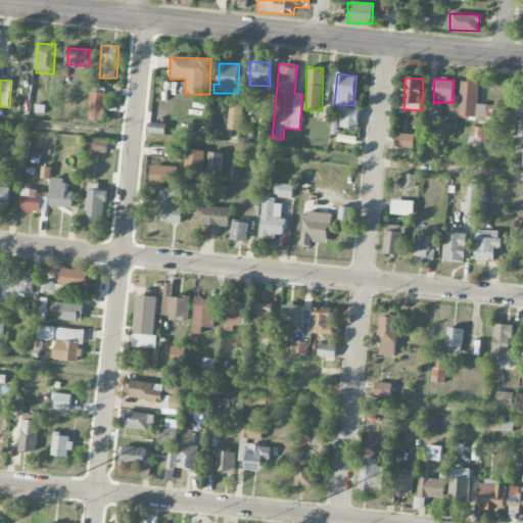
[(478,83),(460,82),(460,117),(493,117),(493,105),(477,105),(478,83)]
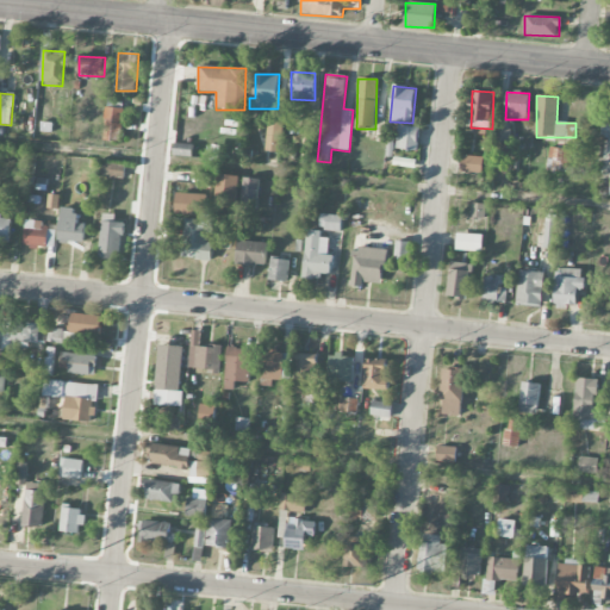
[(104,141),(122,141),(122,109),(105,107),(104,141)]
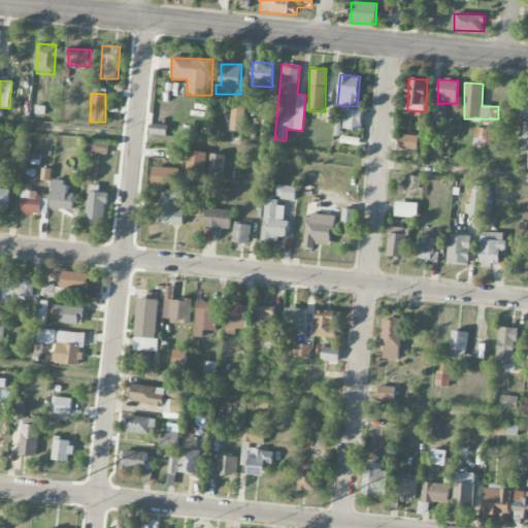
[(231,108),(230,131),(243,131),(244,108),(231,108)]
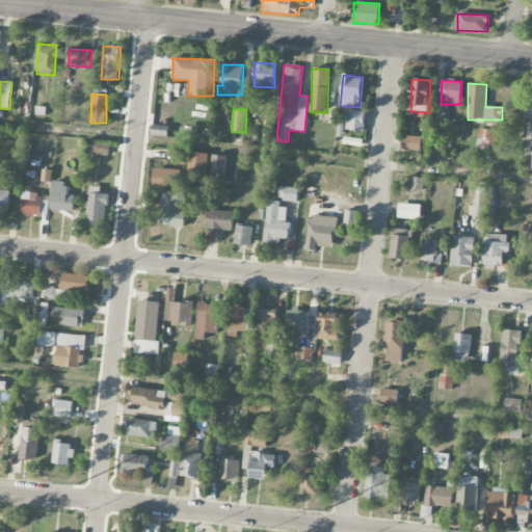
[(346,131),(365,131),(366,111),(347,110),(346,131)]
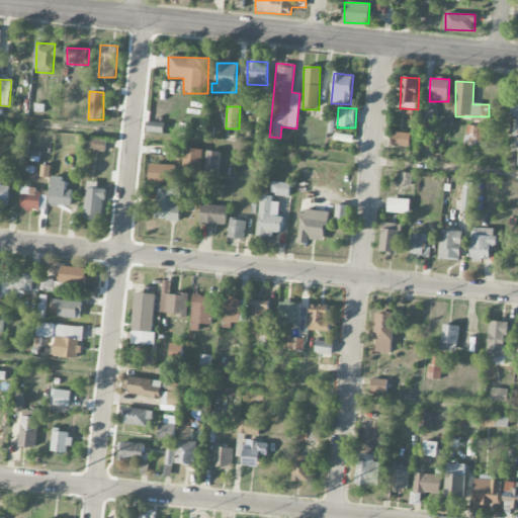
[(422,120),(433,121),(433,110),(422,110),(422,120)]
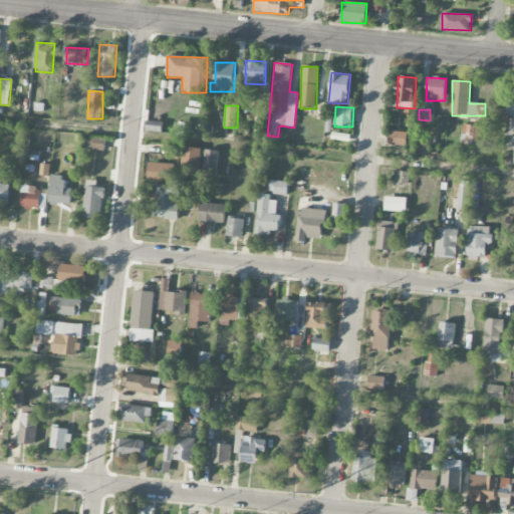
[(147,132),(163,133),(163,121),(147,121),(147,132)]
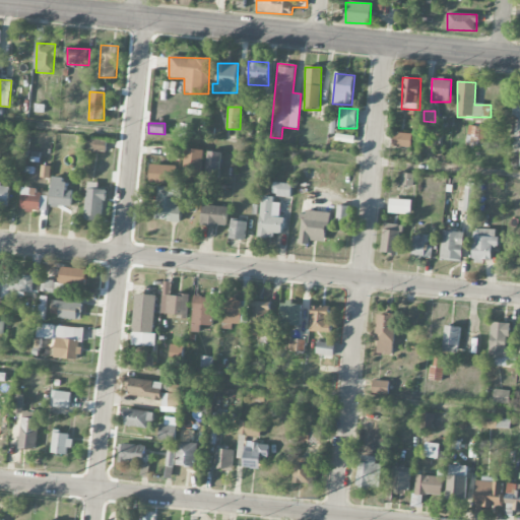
[(486,128),(468,126),(466,144),(485,145),(486,128)]
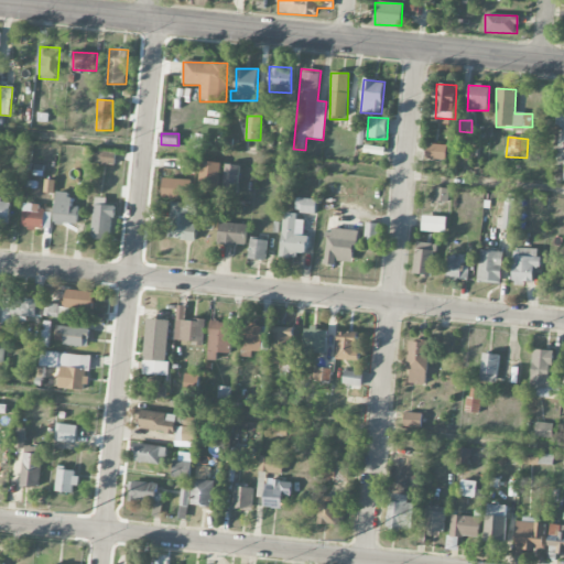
[(426,159),(446,160),(446,145),(426,144),(426,159)]
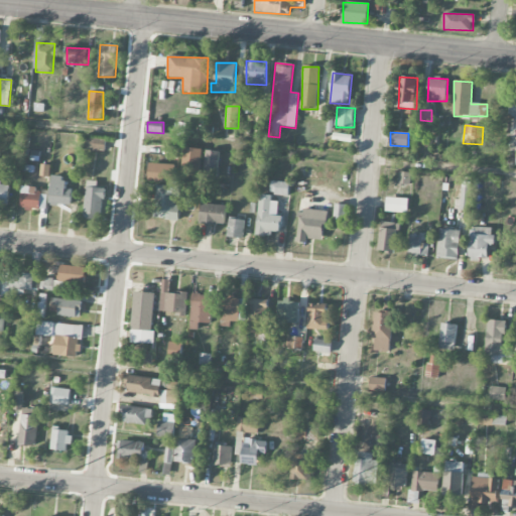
[(86,150),(106,151),(106,138),(87,137),(86,150)]
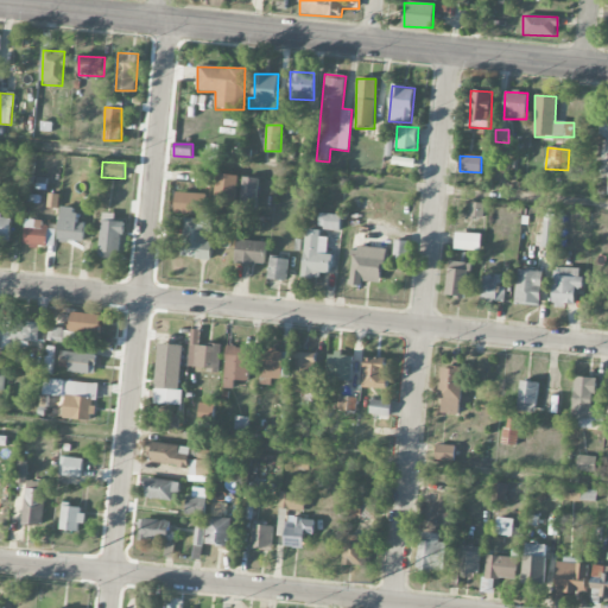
[(213,185),(213,171),(192,171),(192,185),(213,185)]
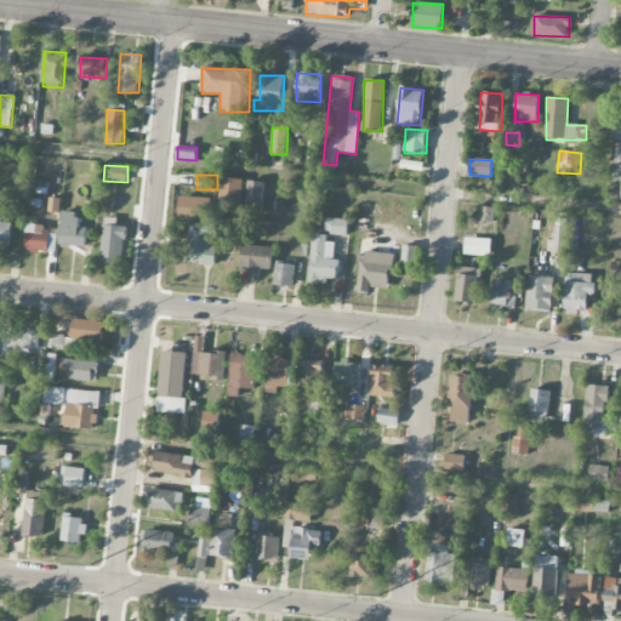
[(245,214),(262,215),(265,182),(248,181),(245,214)]
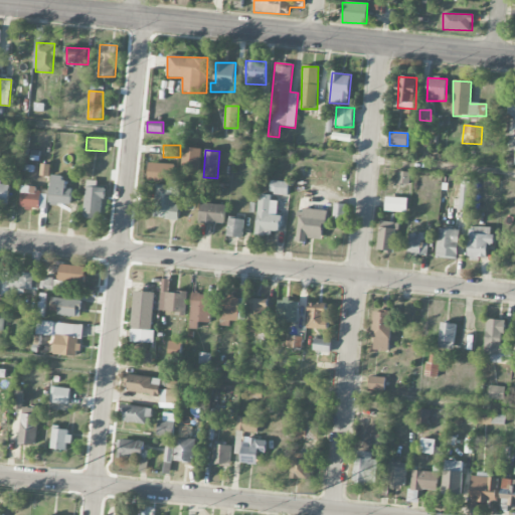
[(50,165),(41,165),(41,176),(49,176),(50,165)]
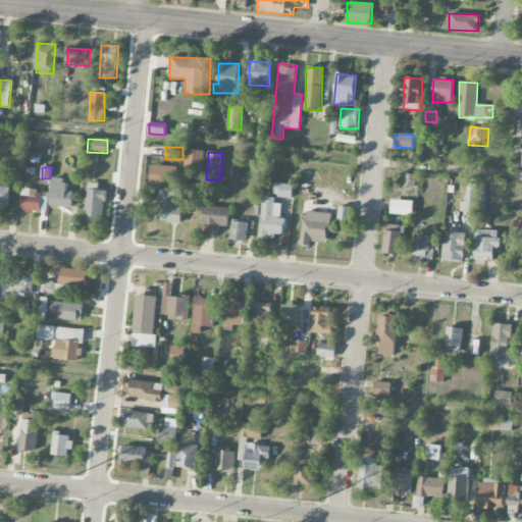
[(418,175),(404,174),(403,188),(416,190),(418,175)]
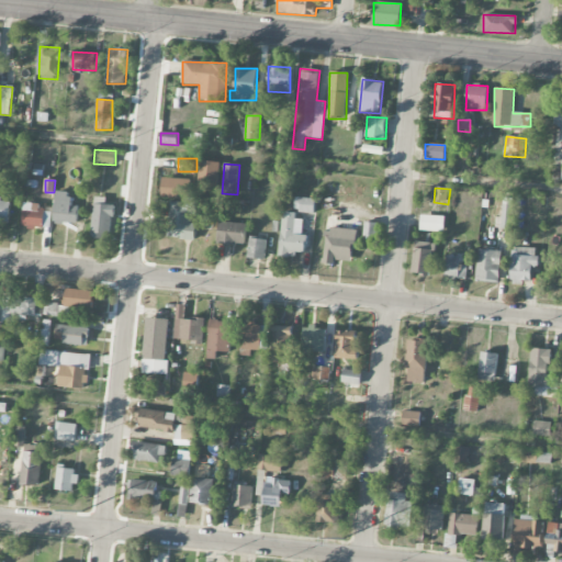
[(107,205),(107,198),(93,198),(92,237),(112,238),(113,205),(107,205)]
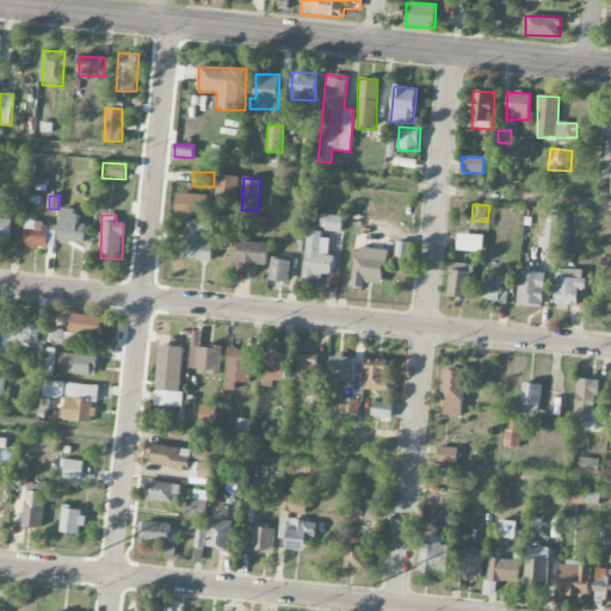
[(215,215),(201,215),(201,220),(185,220),(184,259),(214,260),(214,239),(215,215)]
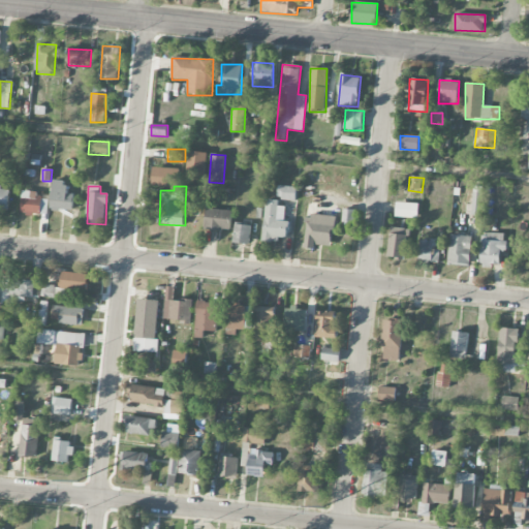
[(277,199),(296,200),(298,188),(278,186),(277,199)]
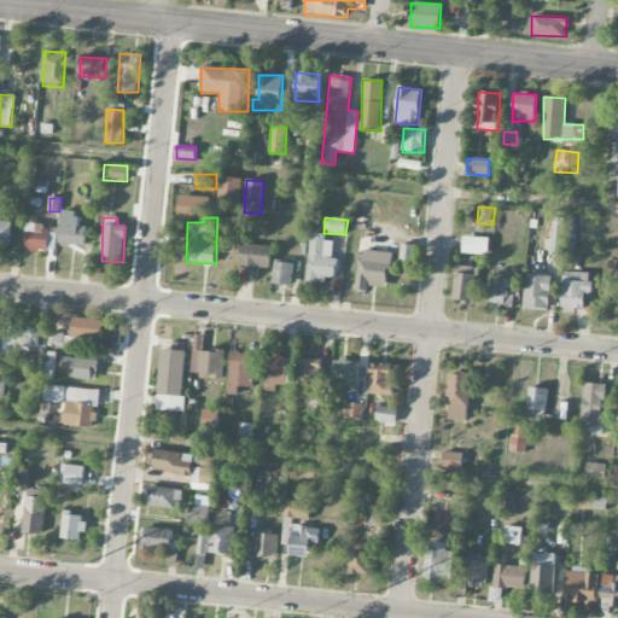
[(0,244),(11,244),(11,219),(0,219),(0,244)]
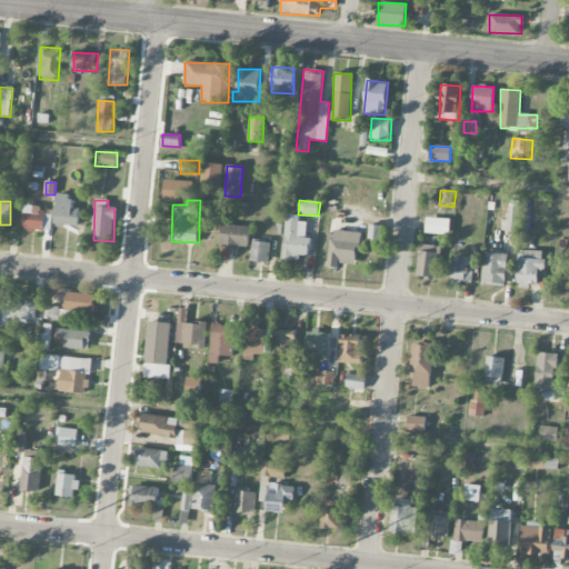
[(519,201),(509,201),(508,232),(518,232),(519,201)]
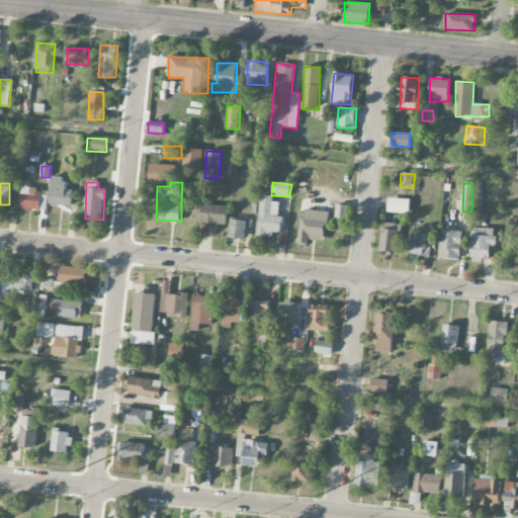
[(60,184),(51,184),(50,205),(72,206),(72,190),(60,190),(60,184)]
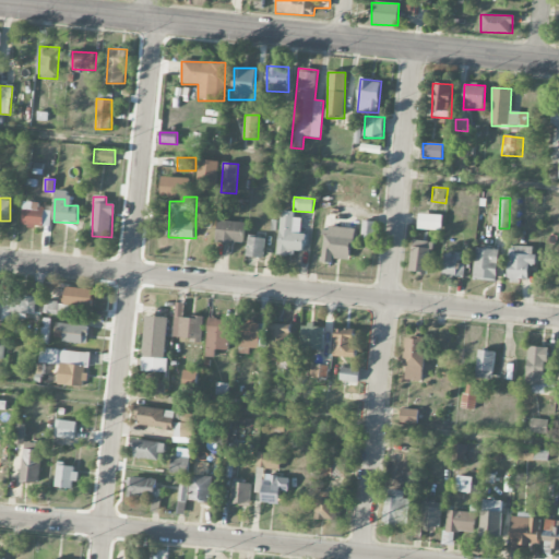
[(23,226),(51,227),(51,211),(40,210),(40,205),(24,204),(23,226)]
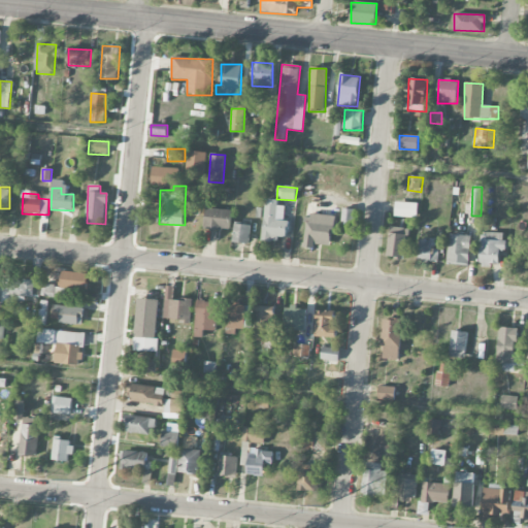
[(286,241),(289,221),(284,221),(286,206),(277,205),(278,200),(266,199),(262,238),(286,241)]
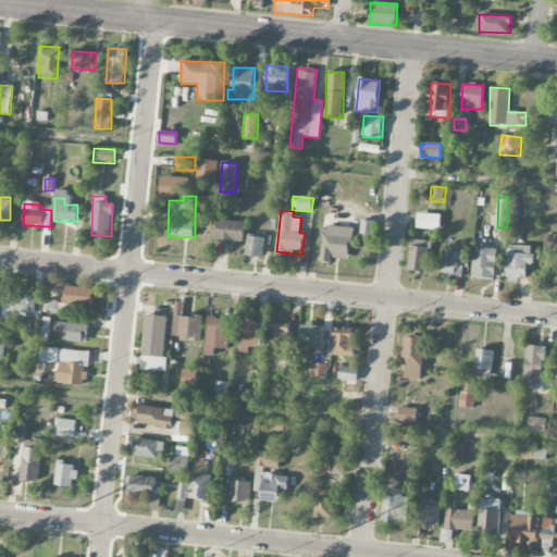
[(355,215),(324,213),(323,227),(320,261),(331,262),(332,258),(350,260),(355,215)]
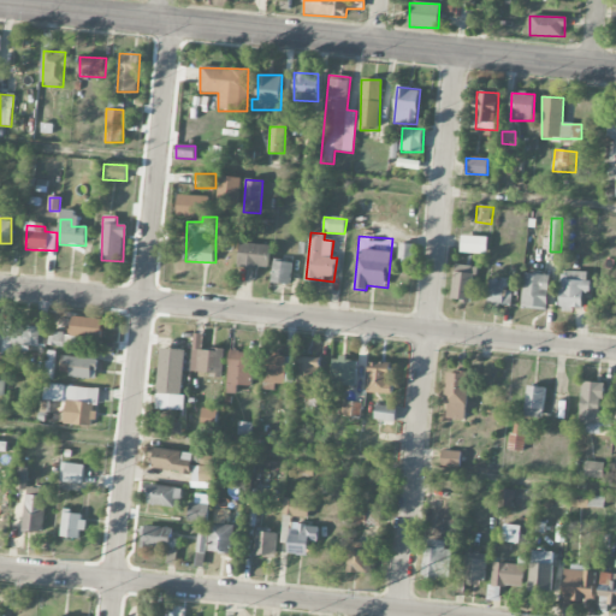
[(487,254),(487,237),(461,236),(461,253),(487,254)]
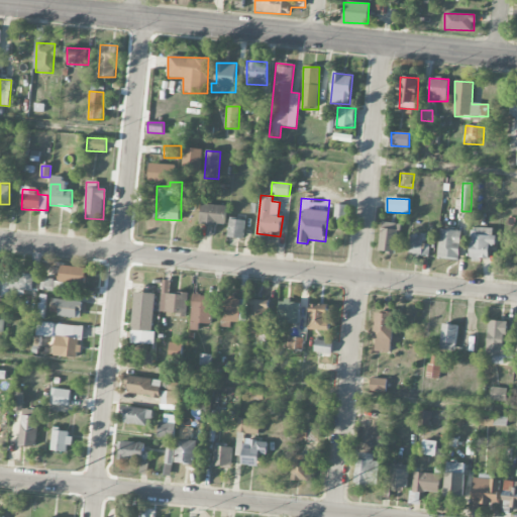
[(227,207),(202,204),(200,223),(224,226),(227,207)]
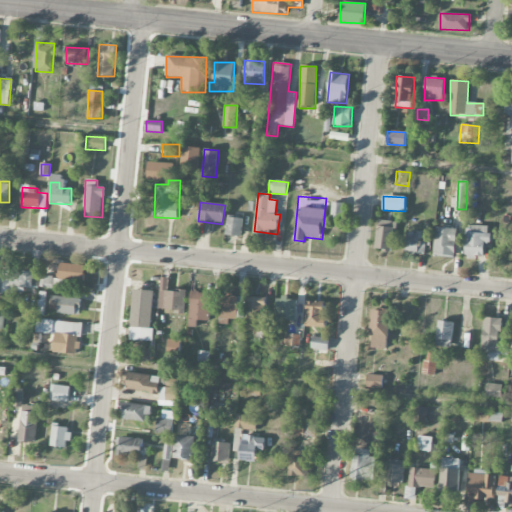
[(341,203),(333,203),(332,218),(340,218),(341,203)]
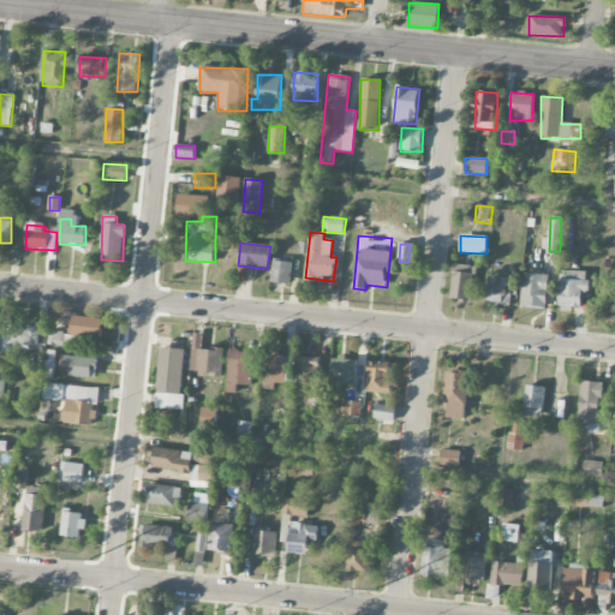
[(272,284),(291,284),(292,262),(273,262),(272,284)]
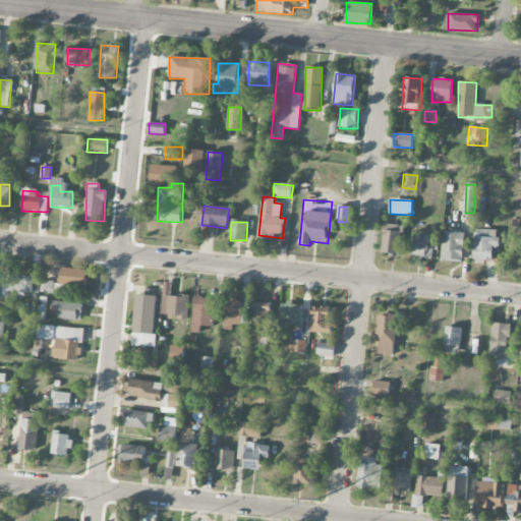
[(382,253),(398,256),(403,226),(386,224),(382,253)]
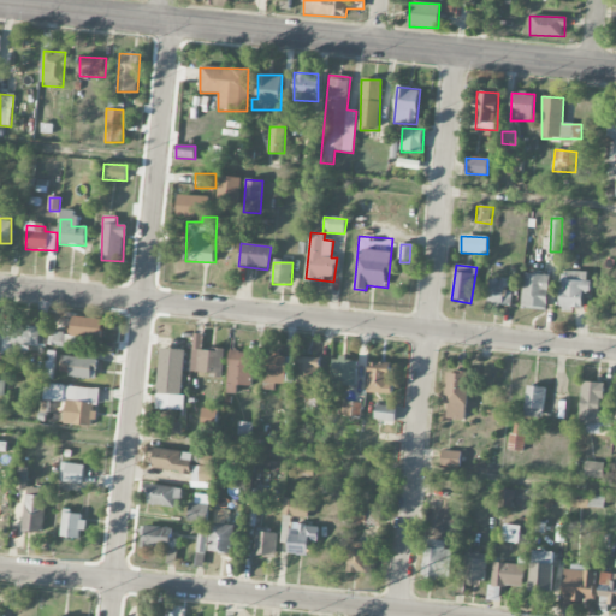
[(582,294),(588,294),(590,273),(561,272),(560,312),(572,313),(572,308),(582,308),(582,294)]
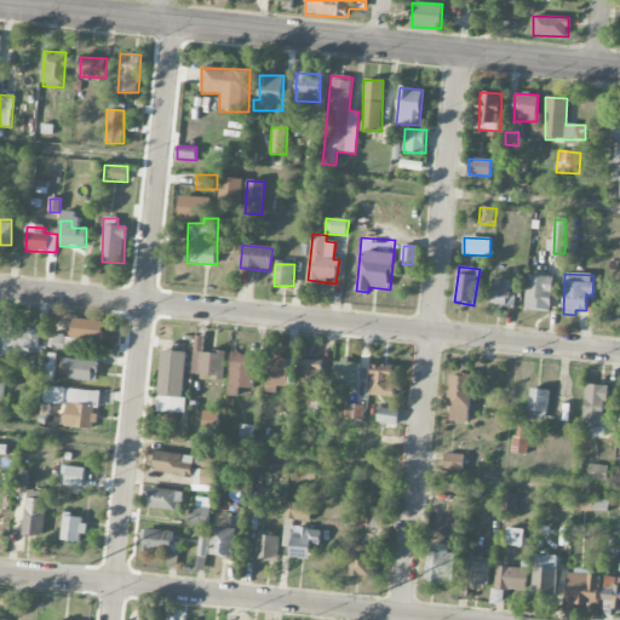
[(552,277),(528,276),(526,310),(551,311),(552,277)]
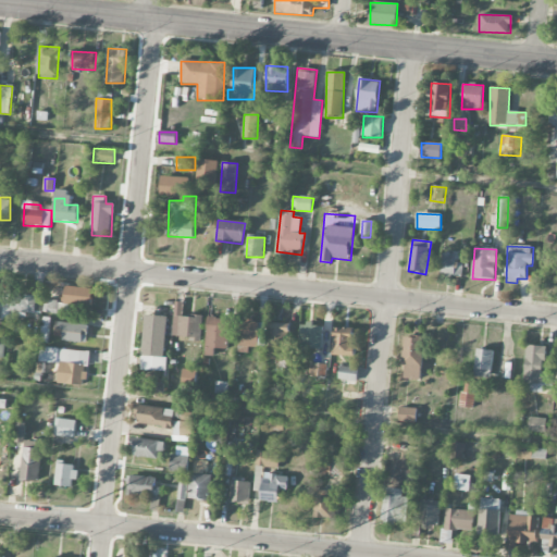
[(441,274),(461,277),(463,263),(459,262),(460,255),(443,252),(441,274)]
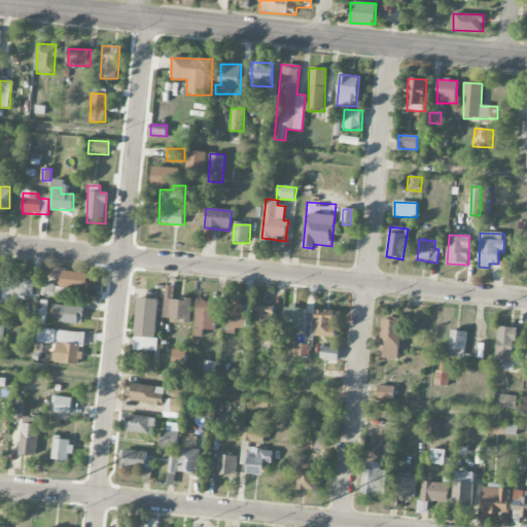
[(61,286),(88,289),(90,274),(63,271),(61,286)]
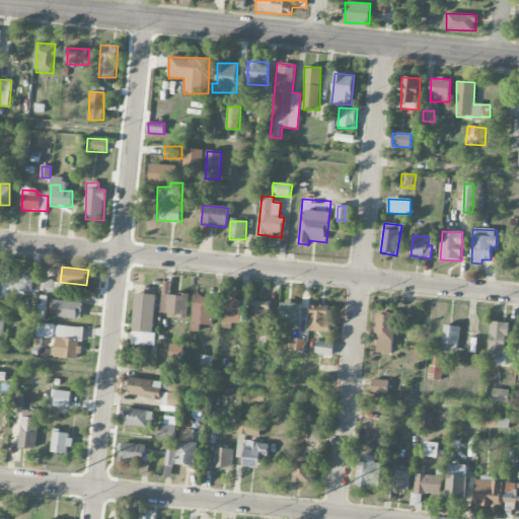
[(0,298),(8,299),(9,271),(0,270),(0,298)]
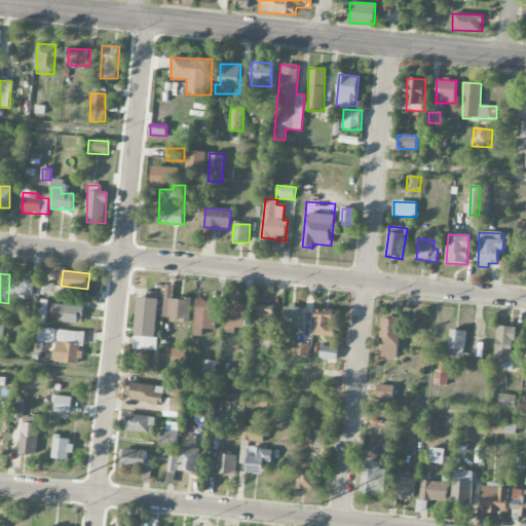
[(35,279),(11,278),(11,297),(34,298),(35,279)]
